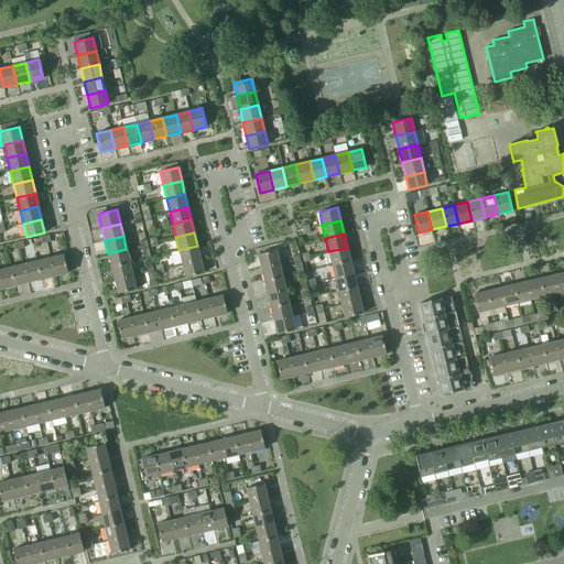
[(197,246),(179,250),(182,263),(201,259),(197,246)]
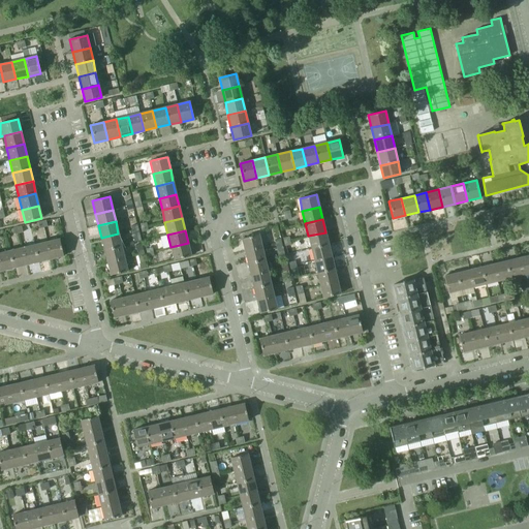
[(325,232),(308,236),(311,248),(329,244),(325,232)]
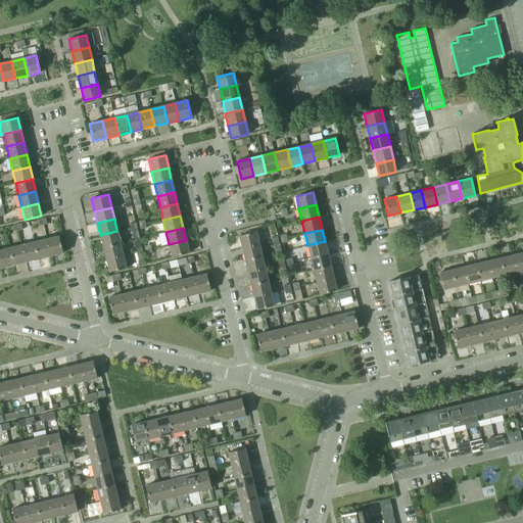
[(116,231),(100,235),(103,247),(120,243),(116,231)]
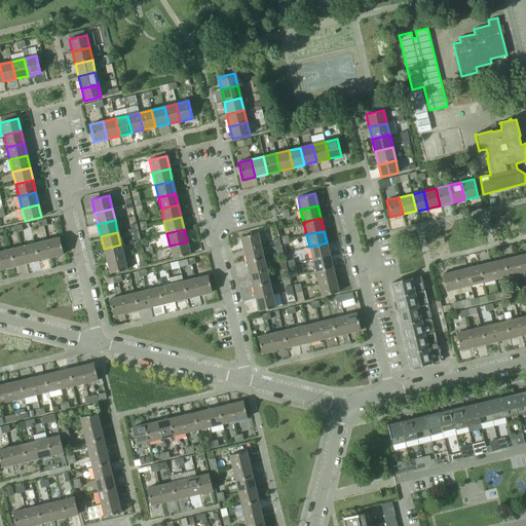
[(257,233),(240,237),(243,250),(260,246),(257,233)]
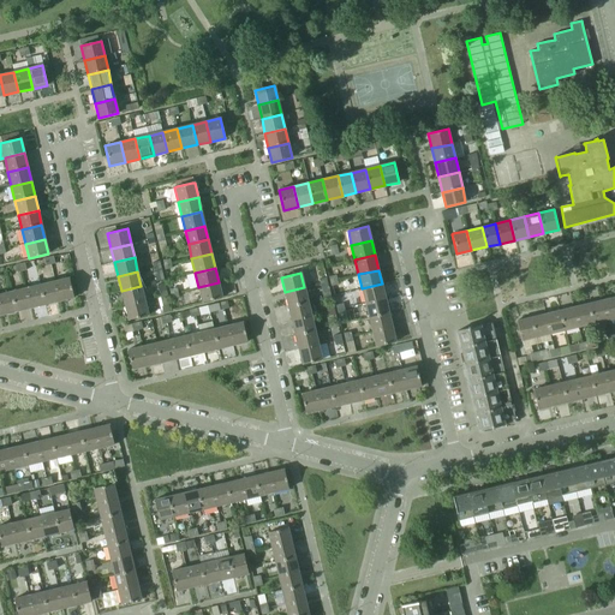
[(69,278),(54,281),(59,302),(73,298),(69,278)]
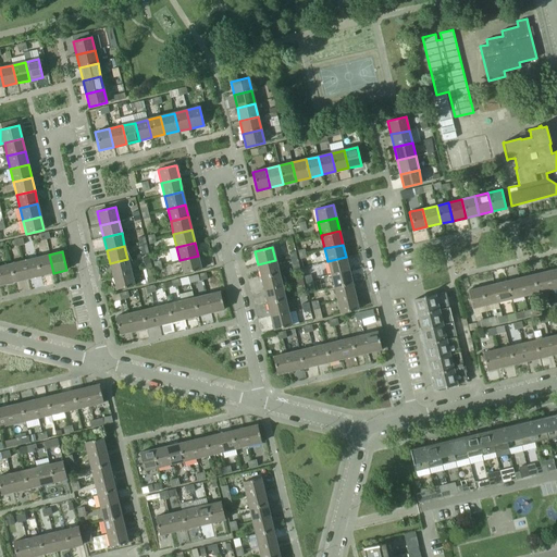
[(49,255),(36,258),(40,276),(53,273),(49,255)]
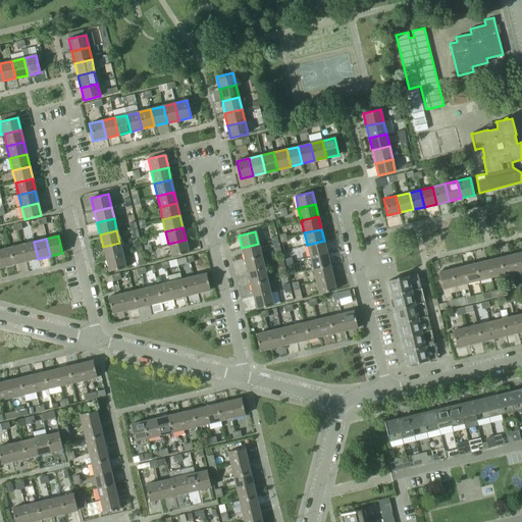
[(186,240),(168,244),(171,257),(189,253),(186,240)]
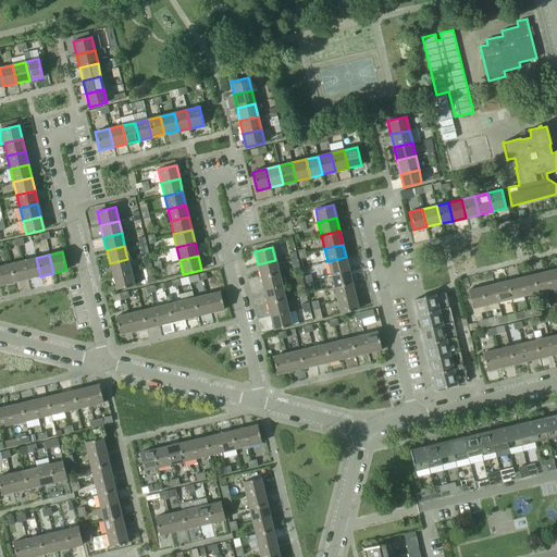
[(346,257),(327,261),(331,274),(348,270),(346,257)]
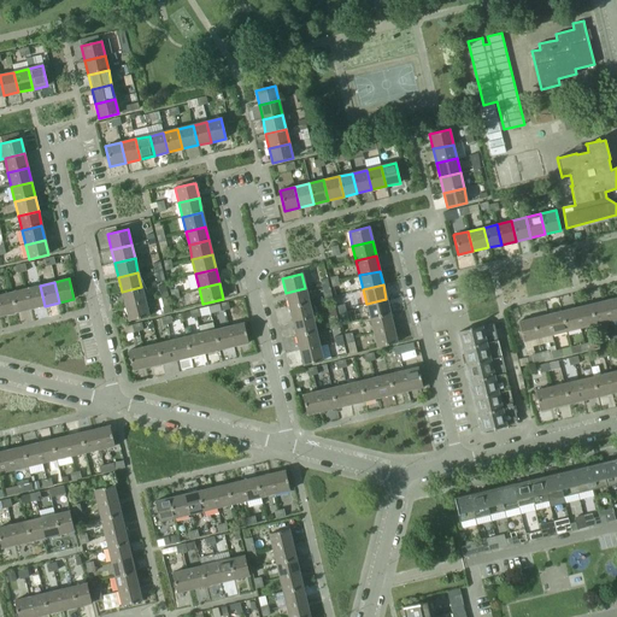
[(40,286),(25,289),(30,309),(45,306),(40,286)]
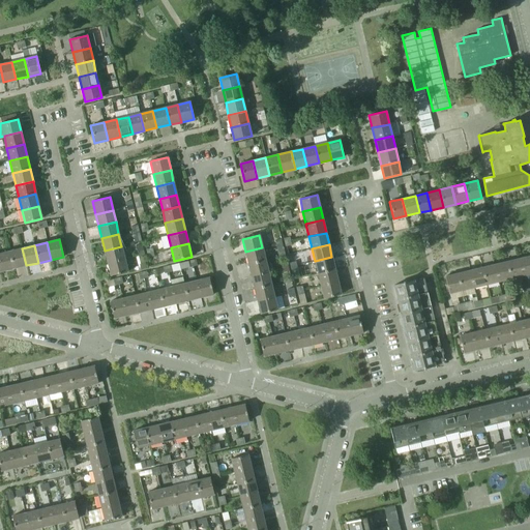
[(121,246),(105,251),(108,263),(124,259),(121,246)]
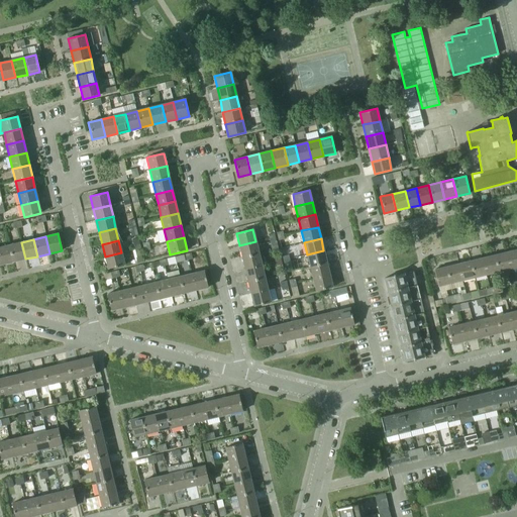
[(255,241),(239,245),(242,257),(259,253),(255,241)]
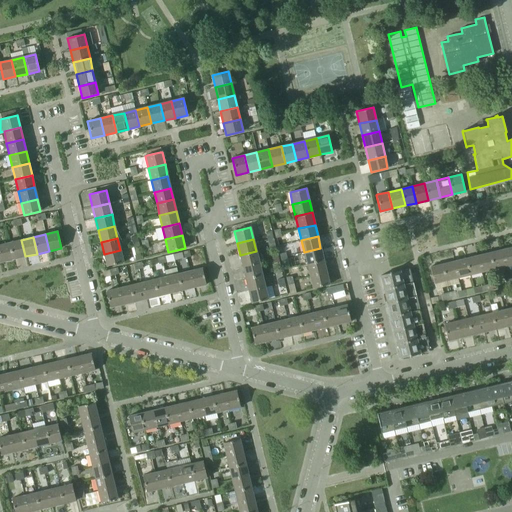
[(21,240),(10,243),(14,259),(25,256),(21,240)]
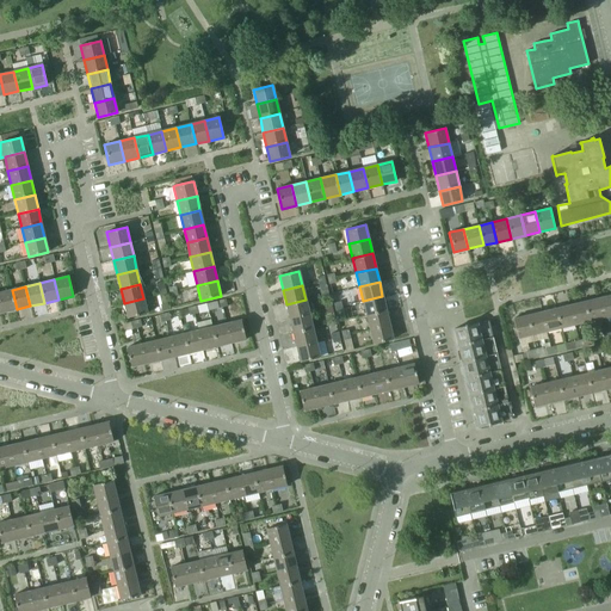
[(12,290),(0,292),(0,303),(2,313),(17,309),(12,290)]
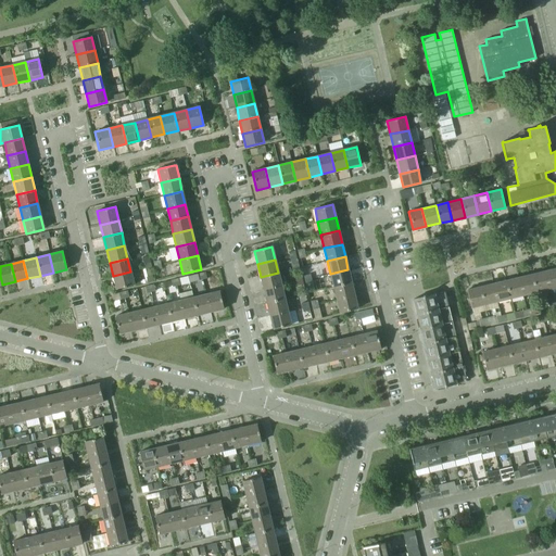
[(555,268),(545,272),(548,289),(555,287),(555,268)]
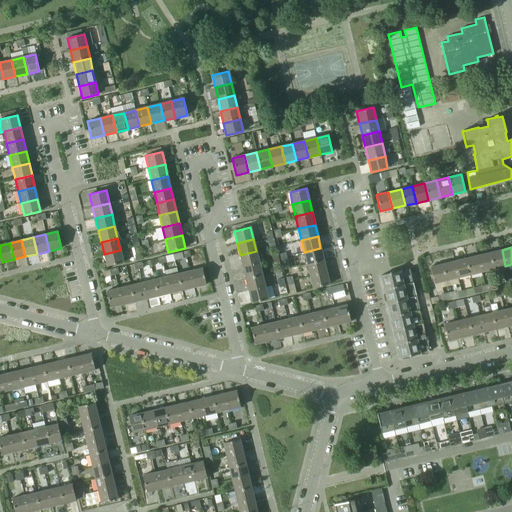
[(320,248),(304,252),(307,264),(323,260),(320,248)]
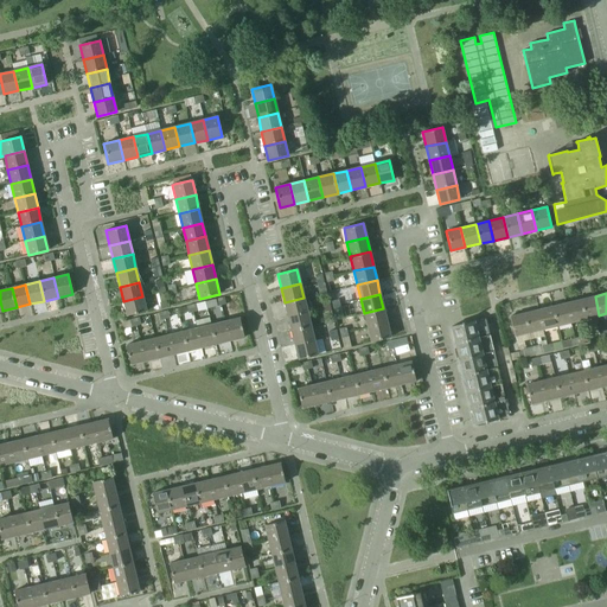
[(142,296),(123,301),(127,315),(146,312),(142,296)]
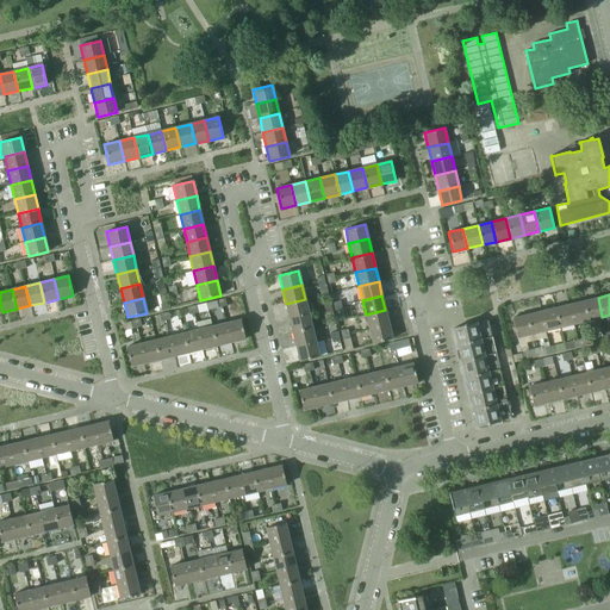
[(598,298),(584,302),(589,321),(602,317),(598,298)]
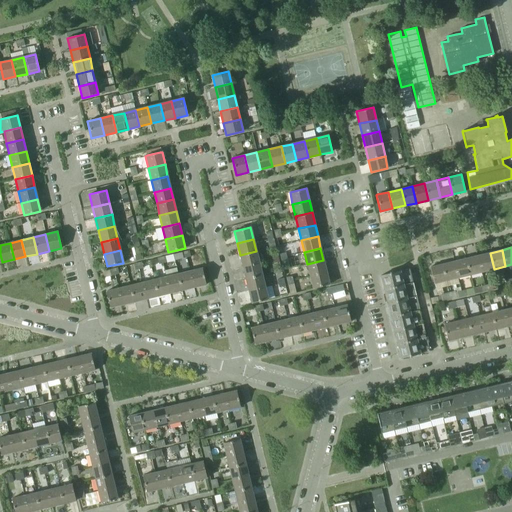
[(256,251),(240,255),(242,267),(259,263),(256,251)]
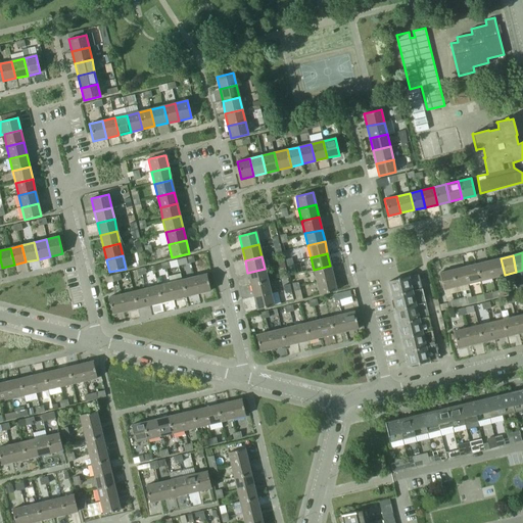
[(501,258),(487,260),(491,278),(505,275),(501,258)]
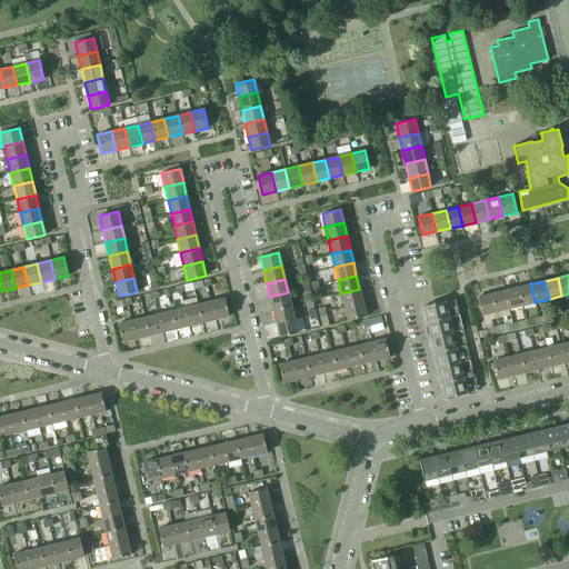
[(530,283),(518,287),(522,306),(535,302),(530,283)]
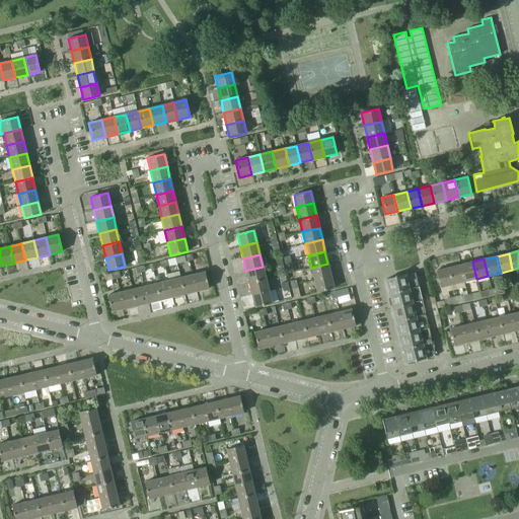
[(472,262),(460,265),(464,282),(476,279),(472,262)]
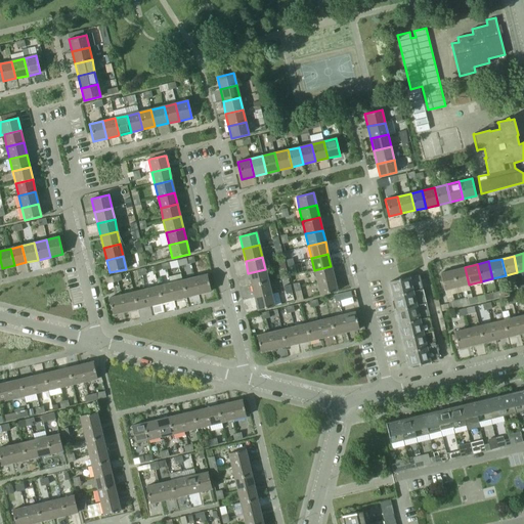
[(331,266),(314,270),(317,282),(334,278),(331,266)]
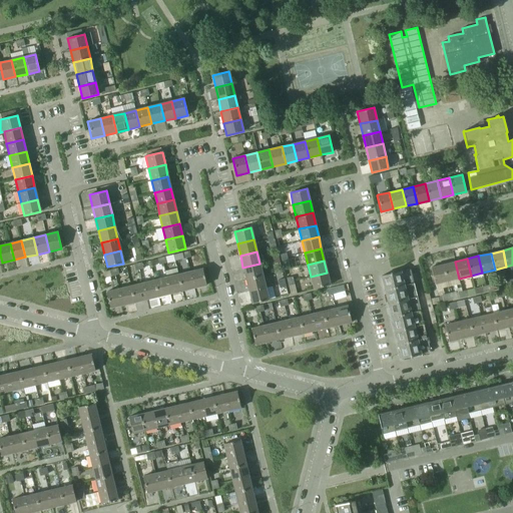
[(455,262),(443,265),(447,281),(459,279),(455,262)]
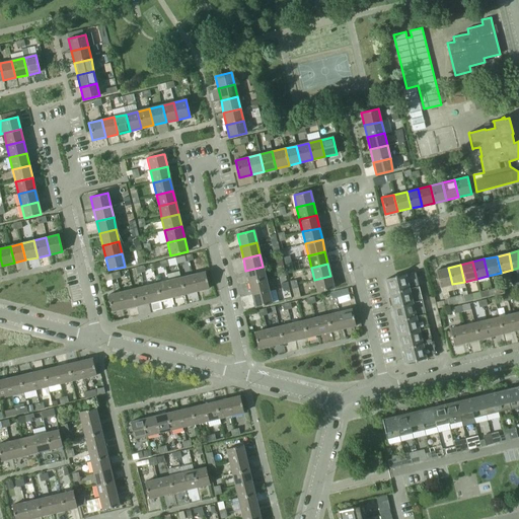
[(263,267),(245,271),(248,282),(266,278),(263,267)]
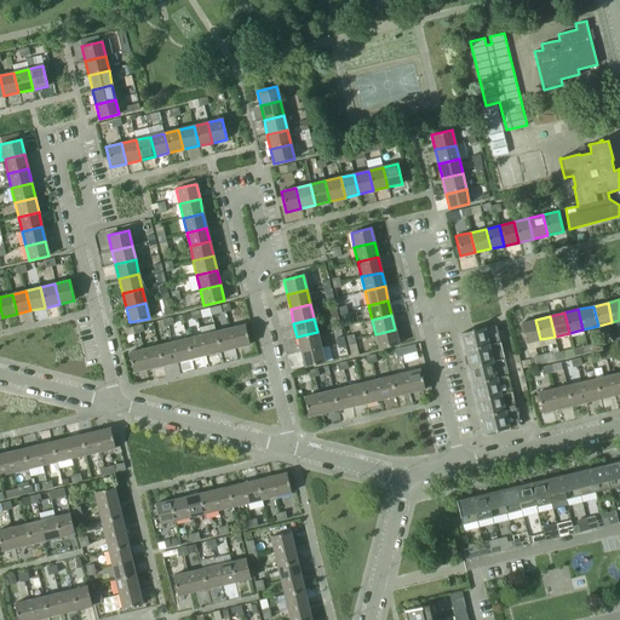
[(526,343),(540,339),(535,320),(521,323),(526,343)]
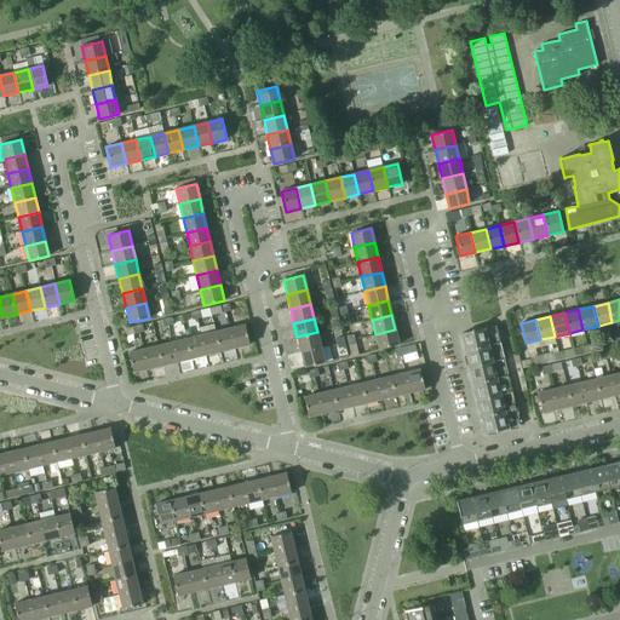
[(245,325),(230,328),(235,349),(250,345),(245,325)]
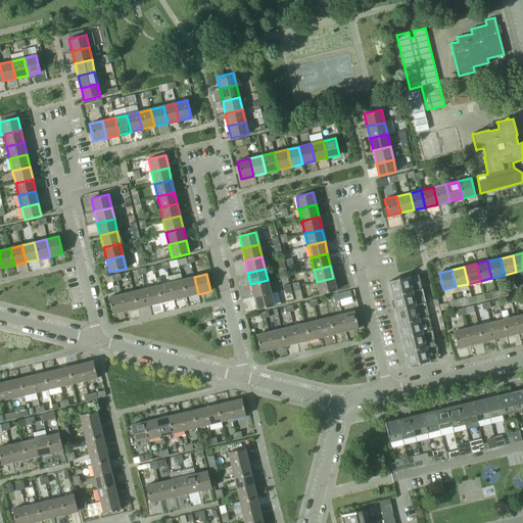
[(419,275),(388,282),(392,296),(422,288),(419,275)]
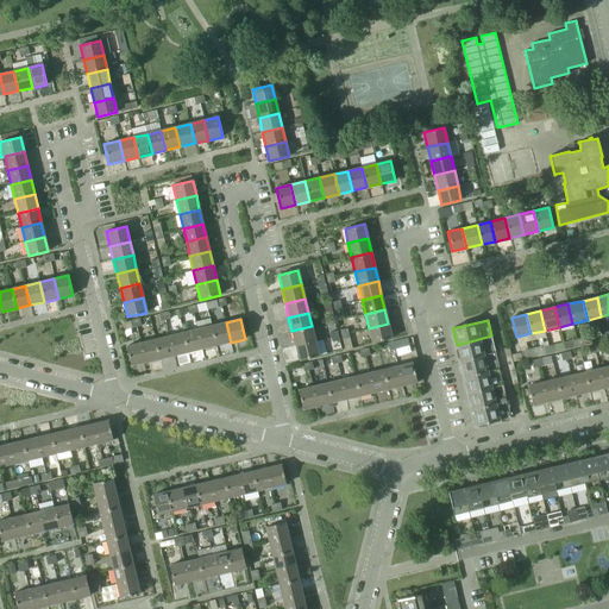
[(226,322),(212,326),(217,345),(231,343),(226,322)]
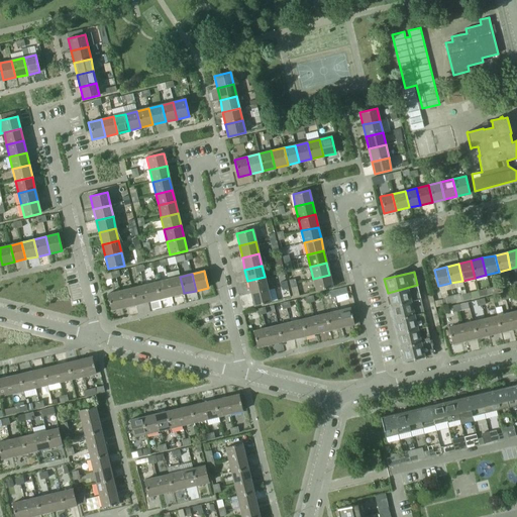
[(329,275),(313,279),(316,291),(332,287),(329,275)]
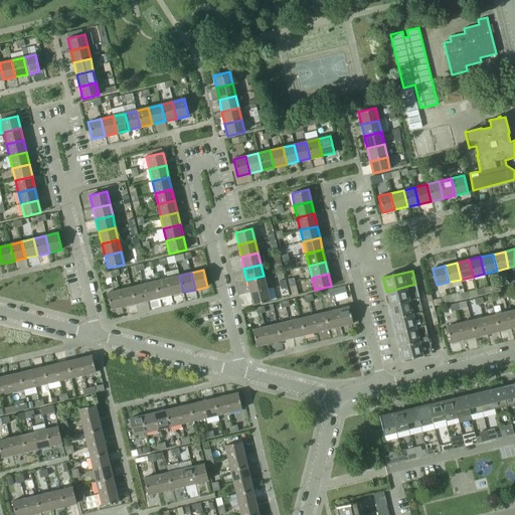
[(179,276),(167,279),(171,295),(183,292),(179,276)]
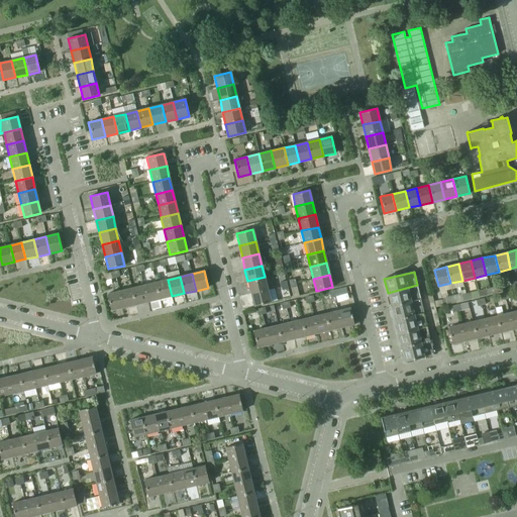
[(265,277),(247,281),(250,293),(268,289),(265,277)]
